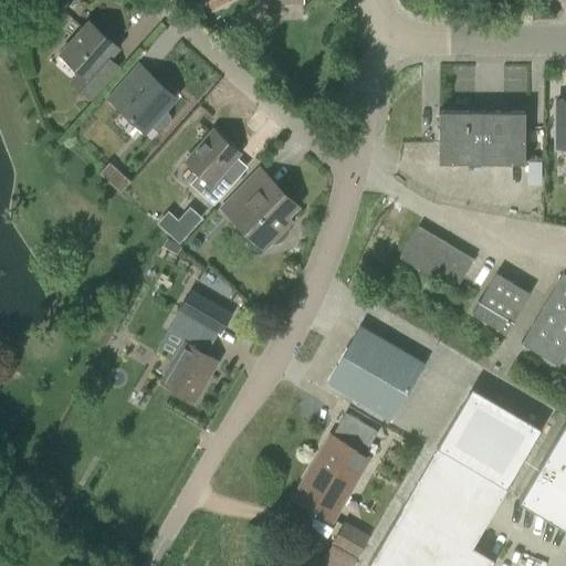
[(205,0),(210,9),(227,0),(205,0)]
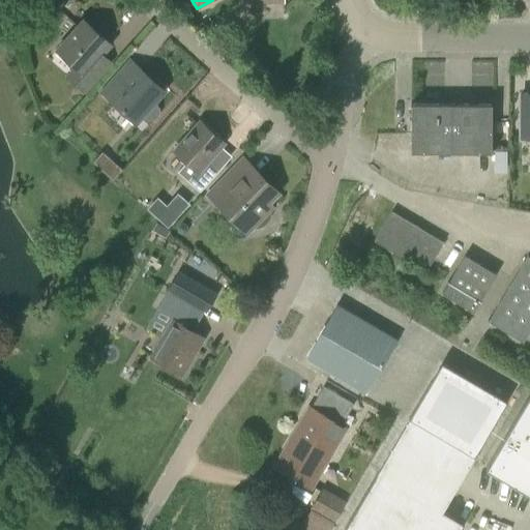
[(68,77),(85,91),(102,71),(93,63),(110,45),(84,21),(58,51),(77,67),(68,77)]
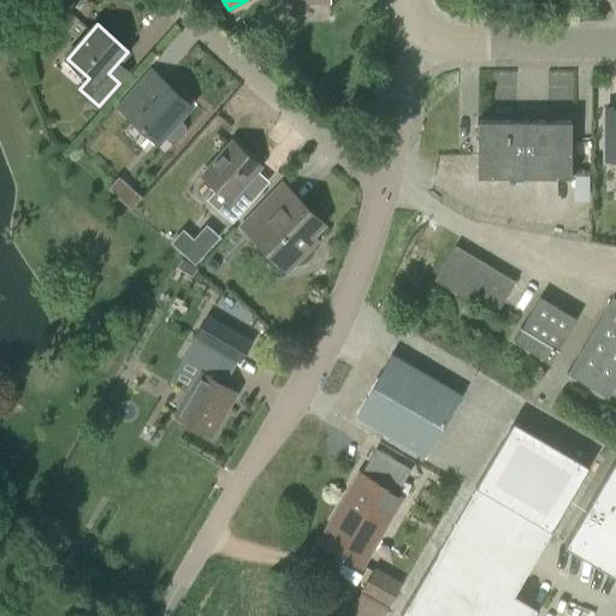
[(163,82),(148,98),(137,89),(120,107),(158,141),(165,134),(169,137),(172,140),(178,140),(183,136),(185,131),(185,125),(182,122),(178,118),(189,106),(163,82)]
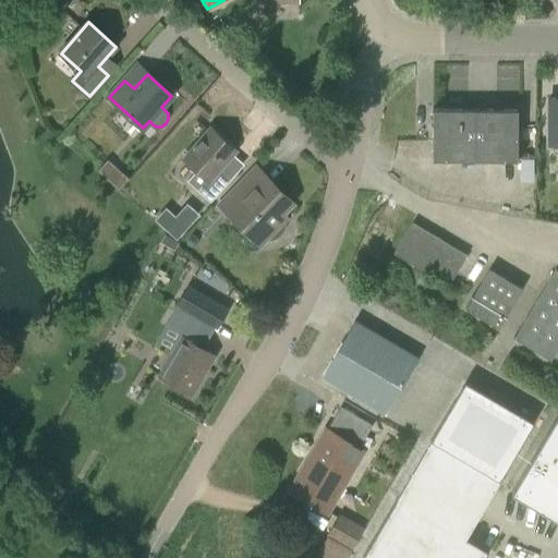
[(557,98),(548,98),(548,144),(557,144),(557,98)]
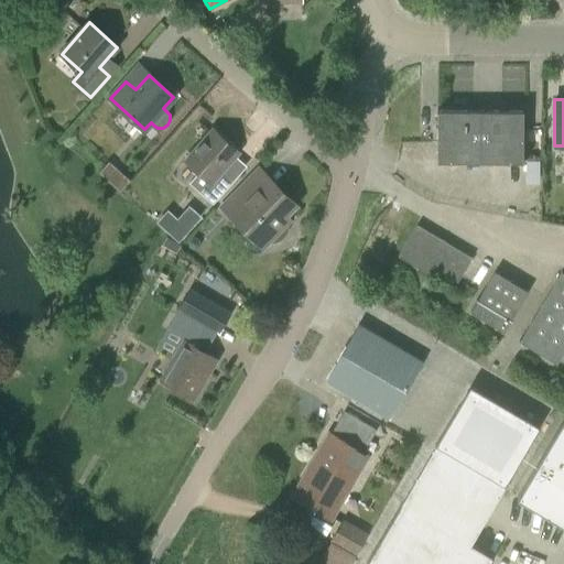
[(437,110),(437,162),(523,163),(523,111),(437,110)]
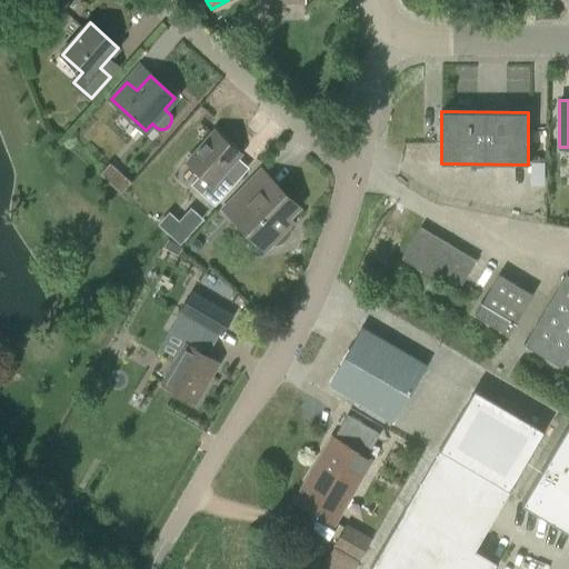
[(223,172),(240,155),(215,132),(188,162),(200,173),(190,185),(215,206),(236,182),(223,172)]
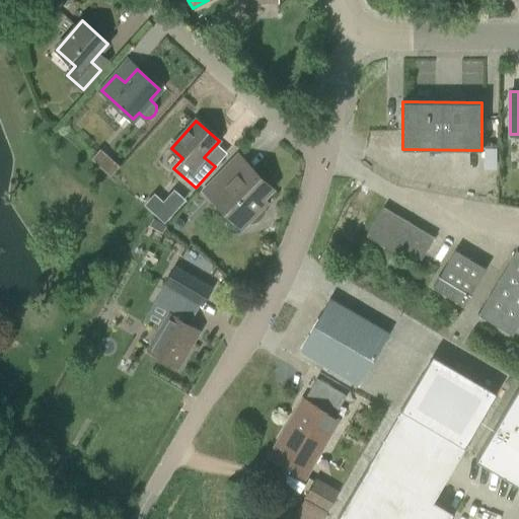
[(95,159),(115,171),(120,162),(100,150),(95,159)]
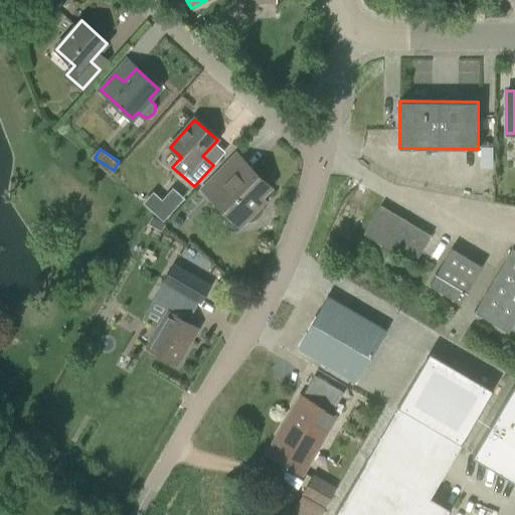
[(263,207),(263,200),(260,197),(269,188),(244,165),(229,181),(220,172),(204,188),(236,220),(246,221),(251,220),(256,218),(260,215),(262,212),(263,207)]
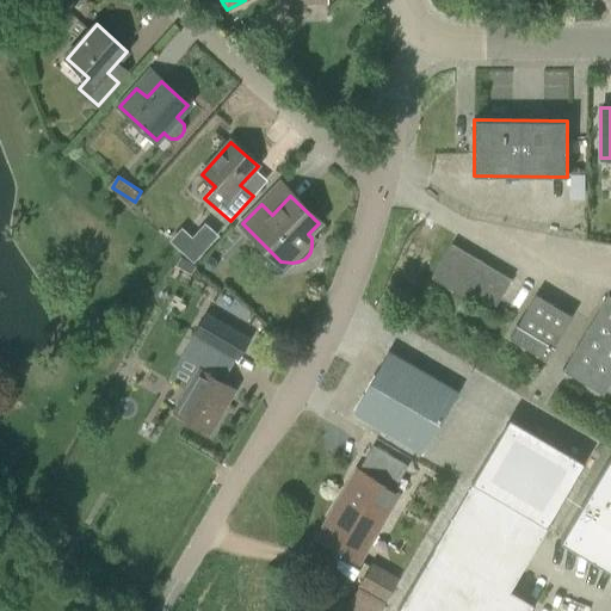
[(205,223),(193,238),(181,251),(193,261),(217,235),(205,223)]
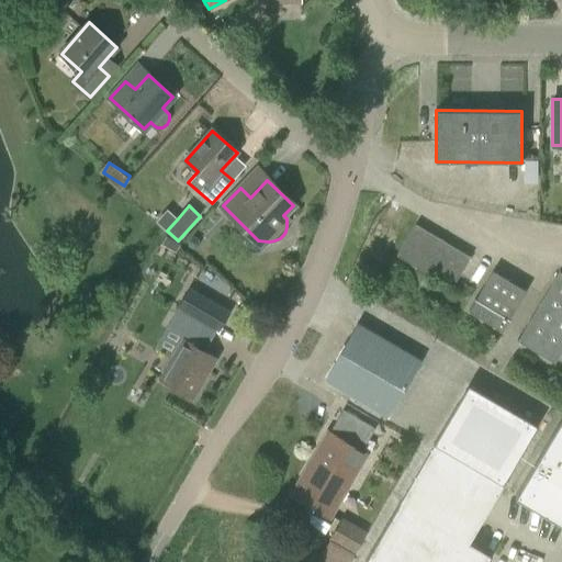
[(431,266),(456,280),(470,257),(415,224),(396,255),(427,273),(431,266)]
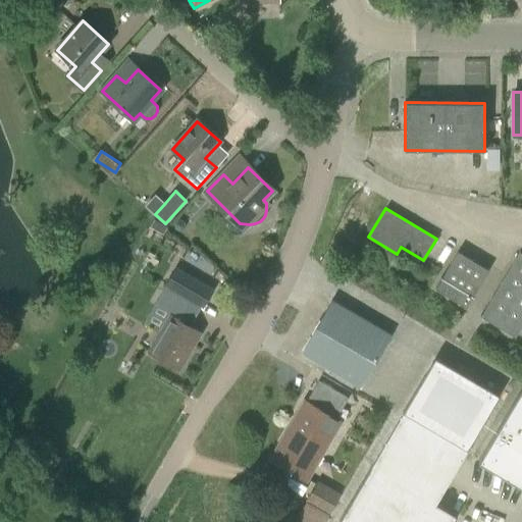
[(435,289),(466,308),(489,270),(458,251),(435,289)]
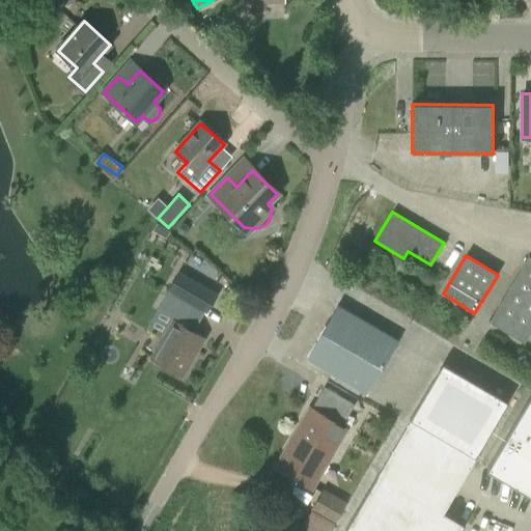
[(488,322),(524,342),(530,330),(530,257),(528,255),(488,322)]
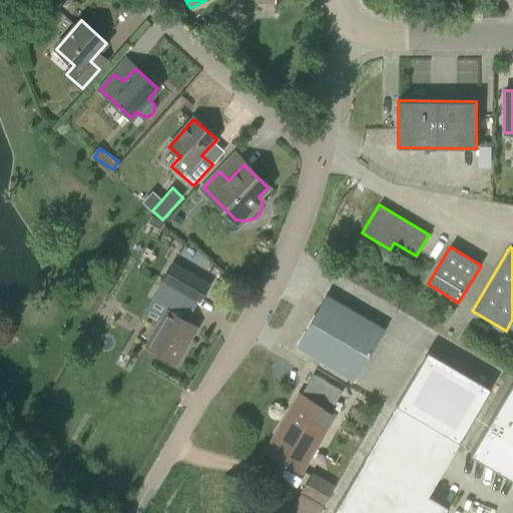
[(153,296),(169,305),(145,346),(176,364),(198,328),(175,315),(184,299),(159,284),(153,296)]
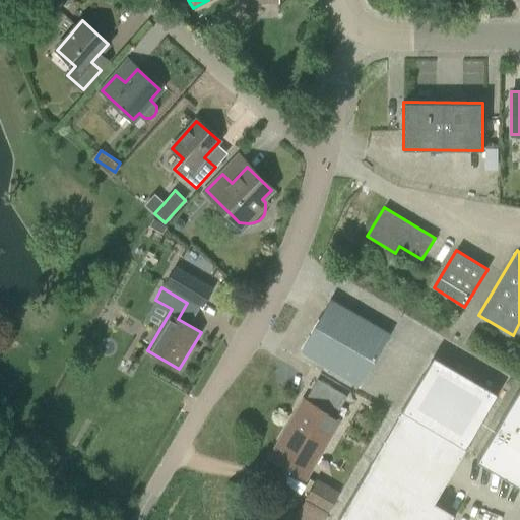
[(329,369),(325,376),(346,389),(350,382),(359,386),(389,333),(331,299),(300,352),(329,369)]
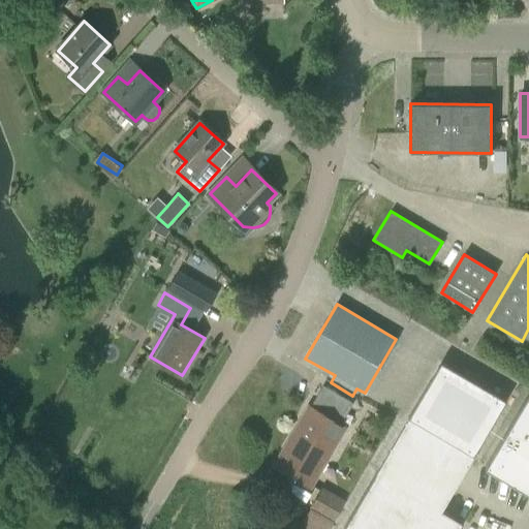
[(408,418),(438,436),(472,457),(504,402),(470,382),(440,365),(408,418)]
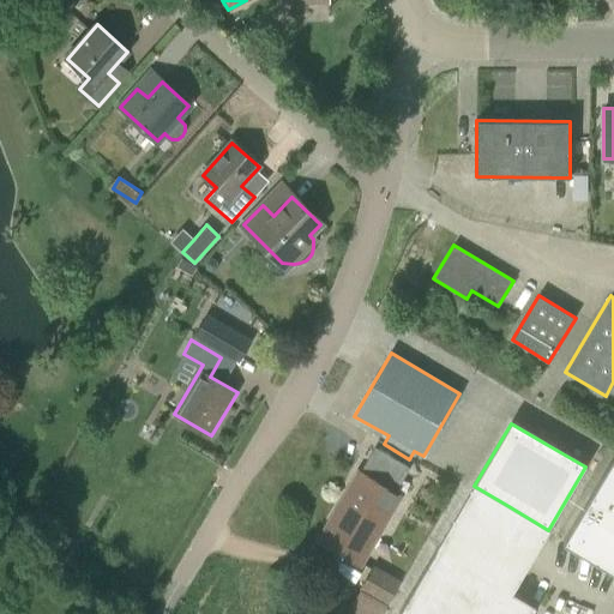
[(409,459),(384,444),(365,475),(359,471),(319,541),(360,565),(399,495),(390,491),(409,459)]
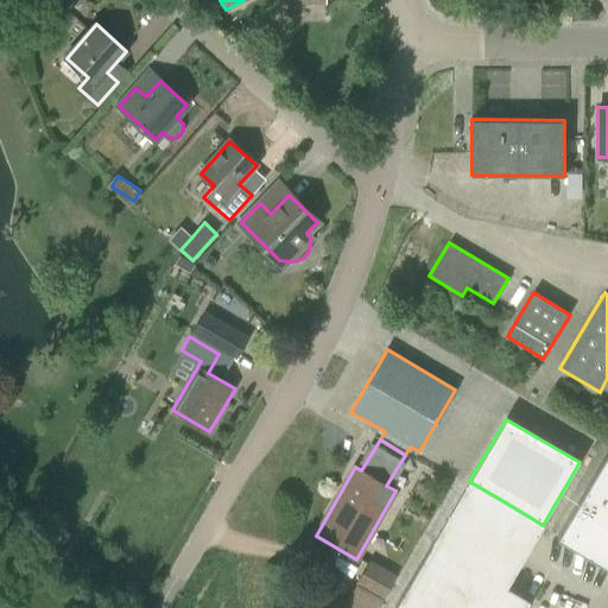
[(607,453),(603,450),(553,534),(607,567),(607,453)]
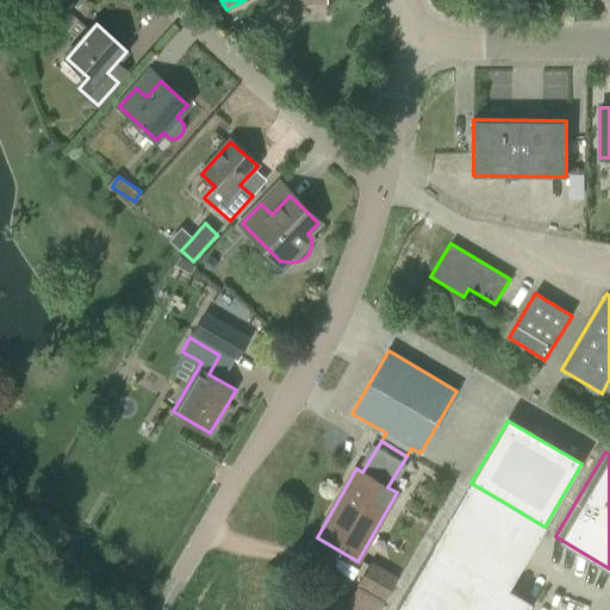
[(505,503),(471,483),(396,609),(529,609),(534,604),(508,587),(545,527),(505,503)]
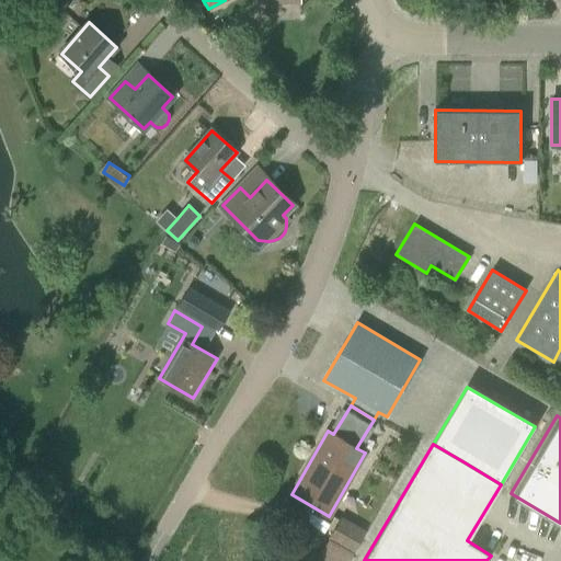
[(348,560),(367,531),(341,516),(328,538),(329,538),(316,560),(348,560)]
